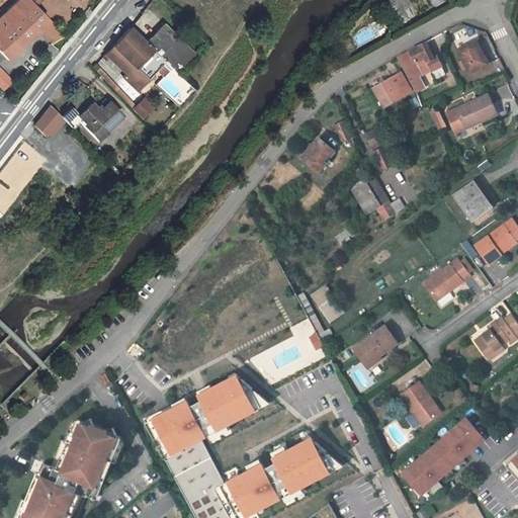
[(28,0),(18,0),(0,16),(0,52),(7,60),(41,27),(42,28),(40,30),(53,45),(63,36),(34,5),(28,0)]
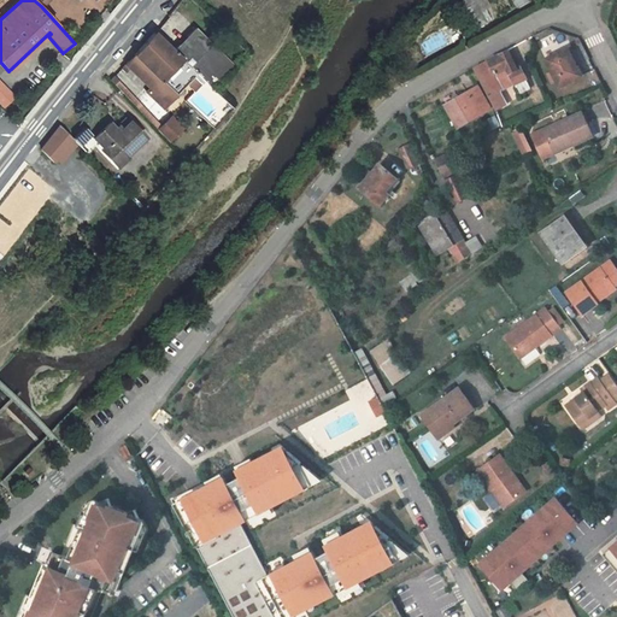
[(487,0),(464,0),(456,6),(459,12),(470,5),(477,19),(469,23),(471,28),(491,19),(486,9),(491,6),(487,0)]
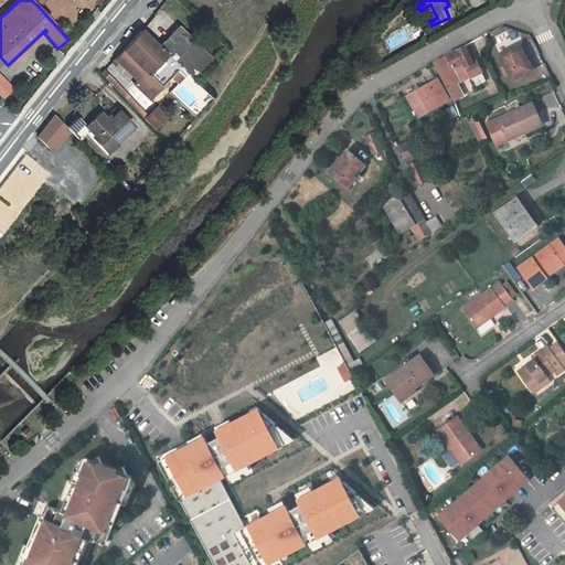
[(430,4),(420,11),(429,21),(437,18),(430,4)]
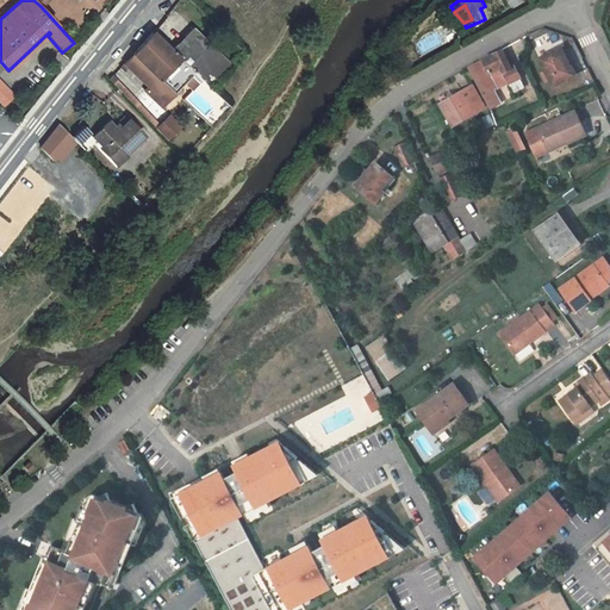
[(193,27),(170,50),(181,61),(201,80),(207,86),(230,63),(193,27)]
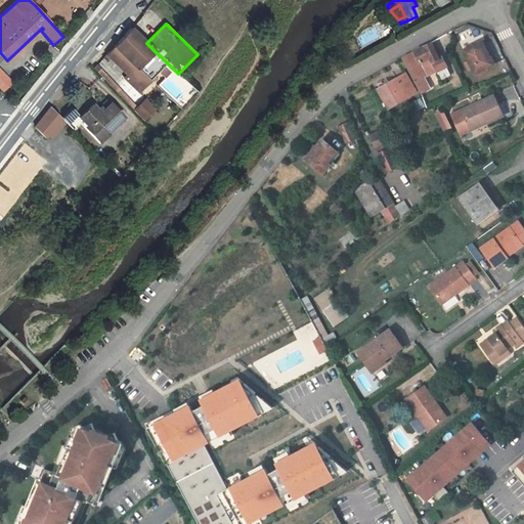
[(133,79),(141,87),(158,71),(165,78),(173,69),(156,52),(146,43),(131,29),(117,43),(118,43),(106,54),(102,58),(105,61),(110,56),(128,75),(133,79)]
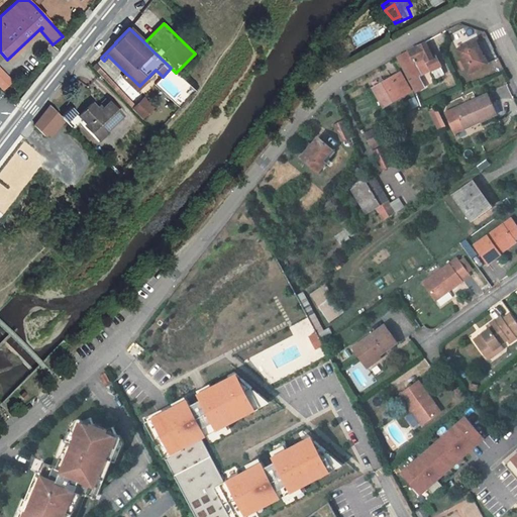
[(476,40),(457,49),(469,74),(486,65),(482,57),(484,56),(476,40)]
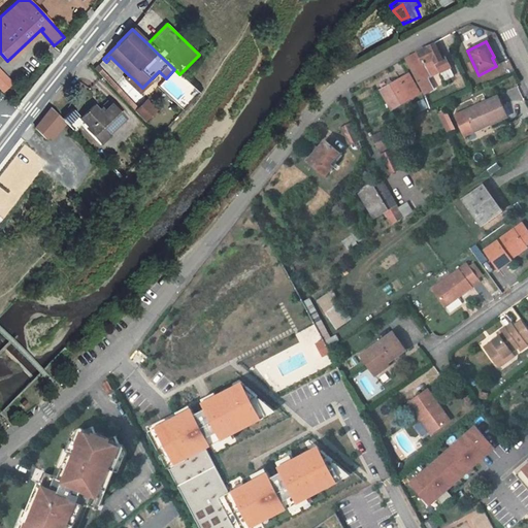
[(405,59),(424,94),(433,90),(428,78),(441,71),(446,79),(454,76),(450,68),(444,59),(442,60),(434,44),(418,52),(405,59)]
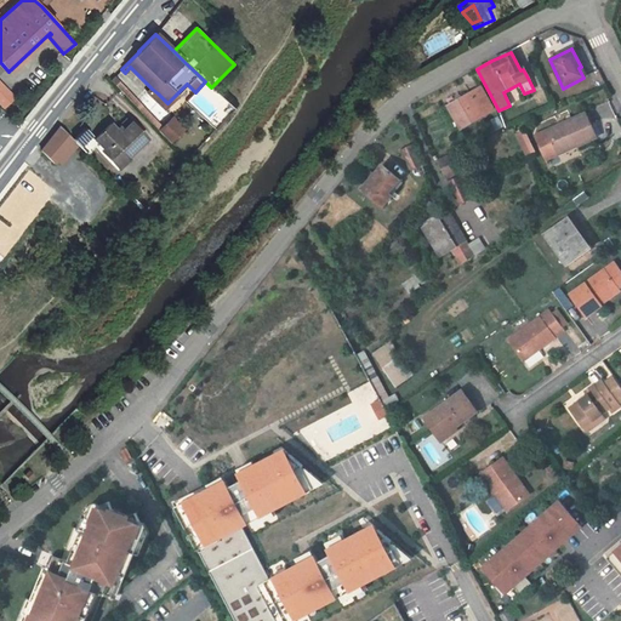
[(0,104),(4,108),(15,98),(0,81),(0,104)]
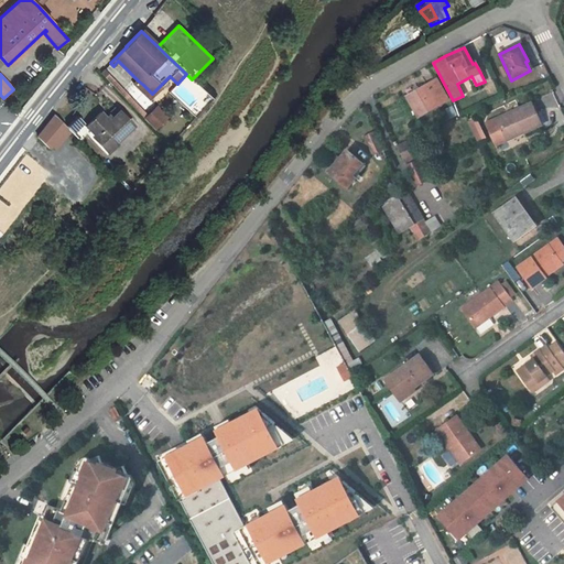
[(436,79),(407,97),(419,117),(448,100),(436,79)]
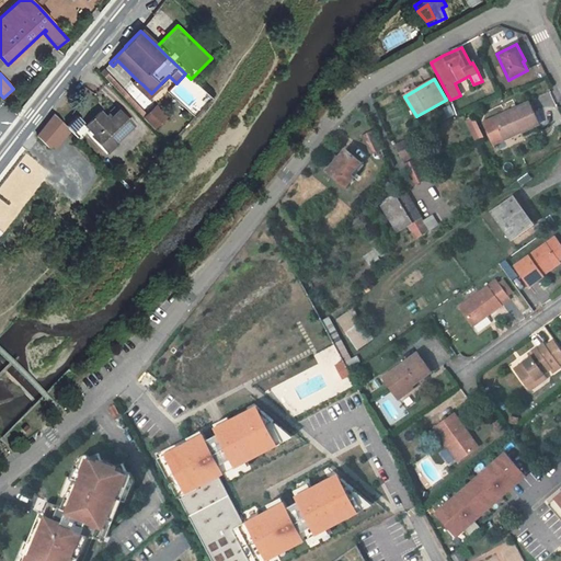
[(142,84),(137,80),(134,83),(139,89),(148,96),(151,93),(142,84)]
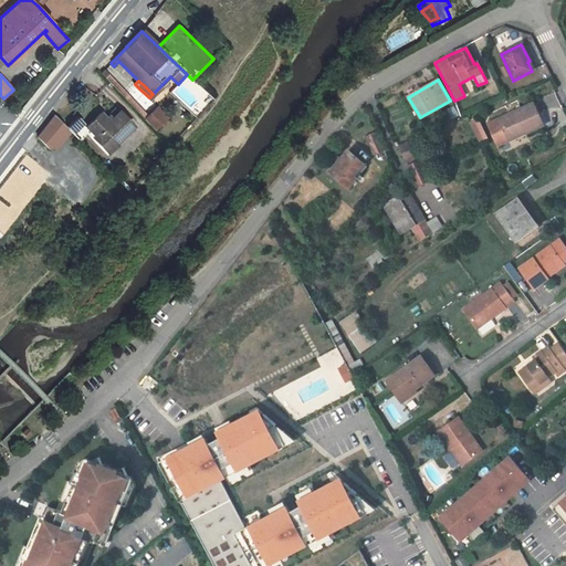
[(526,134),(544,126),(534,103),(499,119),(488,124),(498,146),(509,140),(507,138),(525,130),(526,134)]
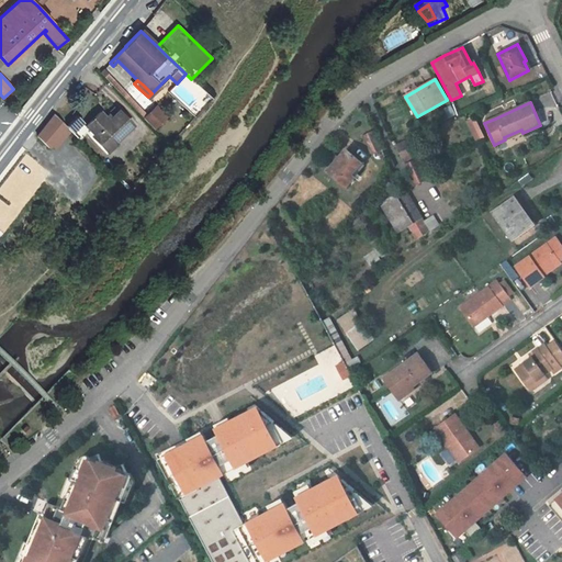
[(156,107),(143,119),(153,128),(165,116),(156,107)]
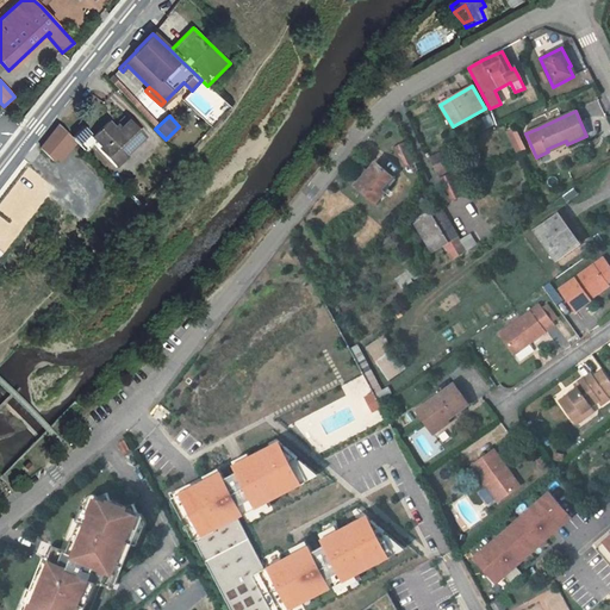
[(82,126),(72,137),(85,151),(97,141),(101,147),(99,148),(114,165),(143,136),(128,120),(117,131),(107,122),(92,136),(82,126)]
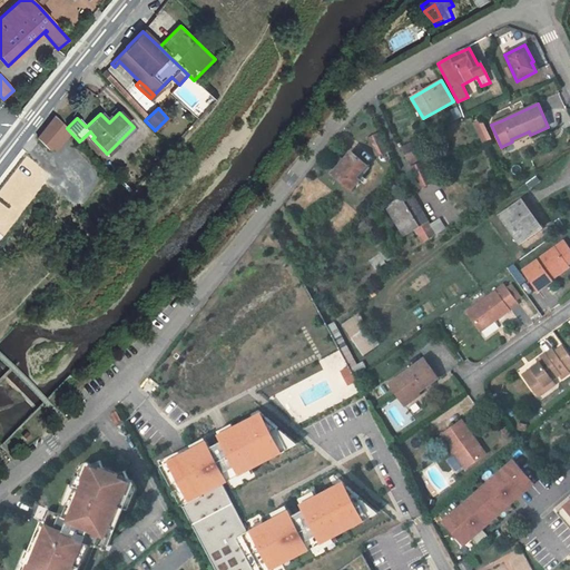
[(55,116),(38,138),(49,150),(67,128),(55,116)]
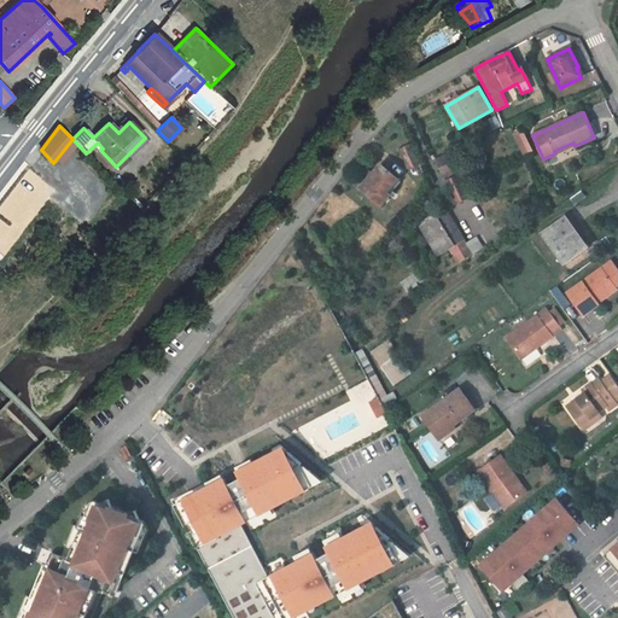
[(526,130),(517,135),(524,155),(535,150),(526,130)]
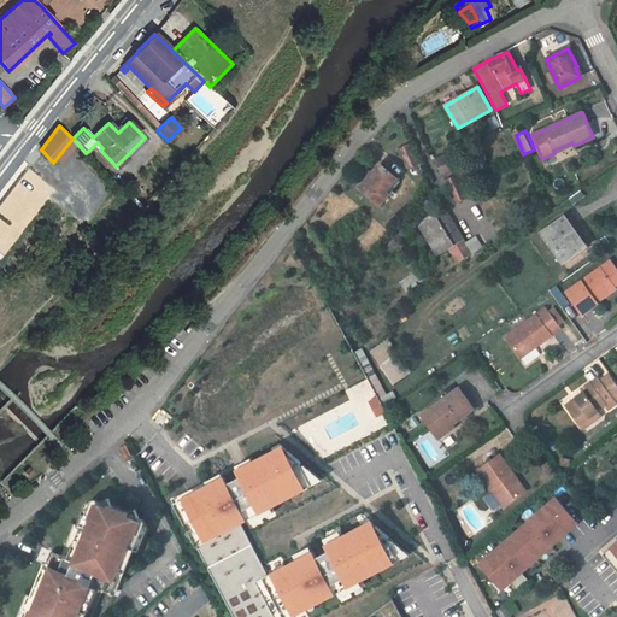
[(554,153),(554,154),(574,146),(573,142),(553,151),(554,153)]
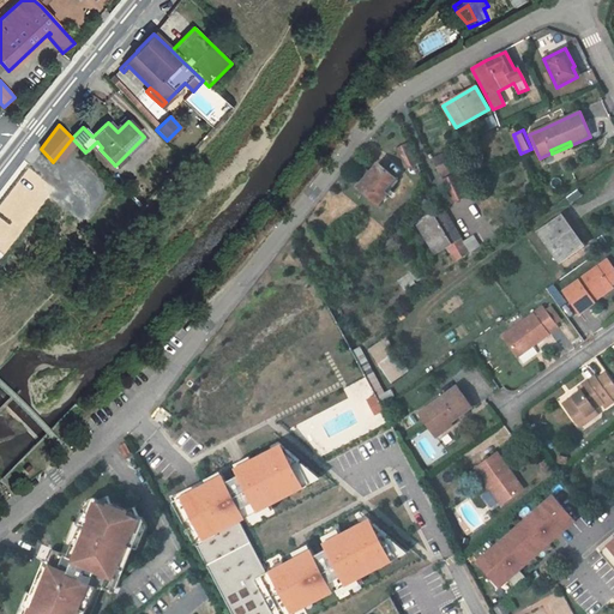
[(408,144),(398,149),(408,168),(417,164),(408,144)]
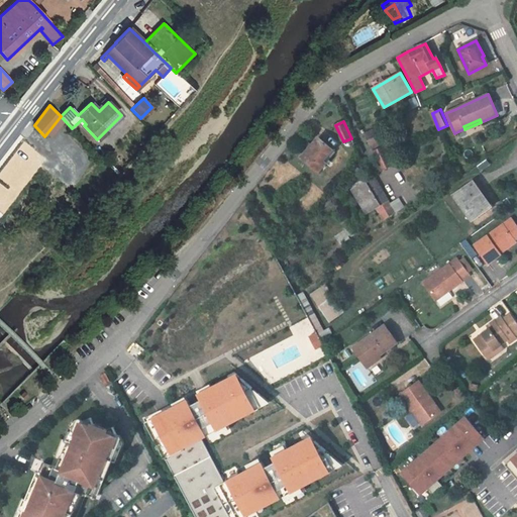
[(373,129),(364,133),(372,149),(381,145),(376,134),(378,133),(377,130),(375,131),(373,129)]
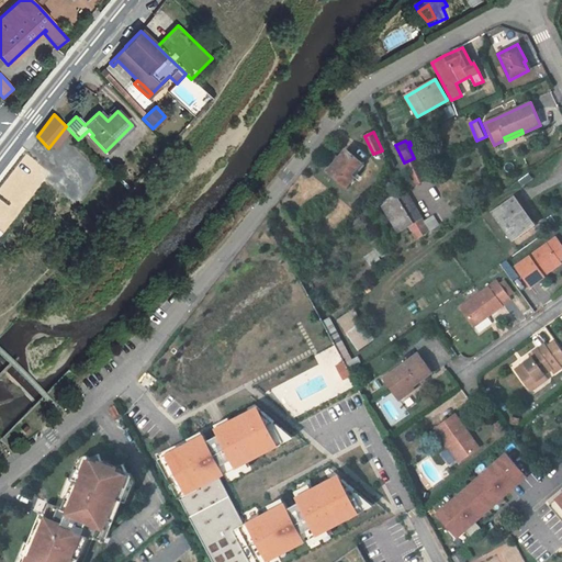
[(346,149),(327,171),(347,187),(355,178),(351,175),(362,163),(346,149)]
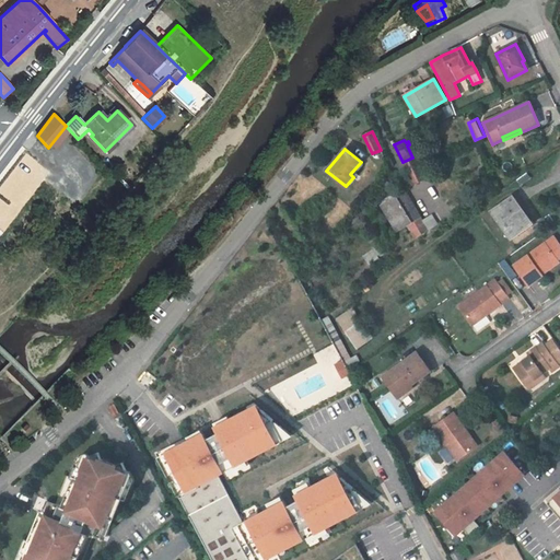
[(426,178),(416,159),(404,165),(413,185),(426,178)]
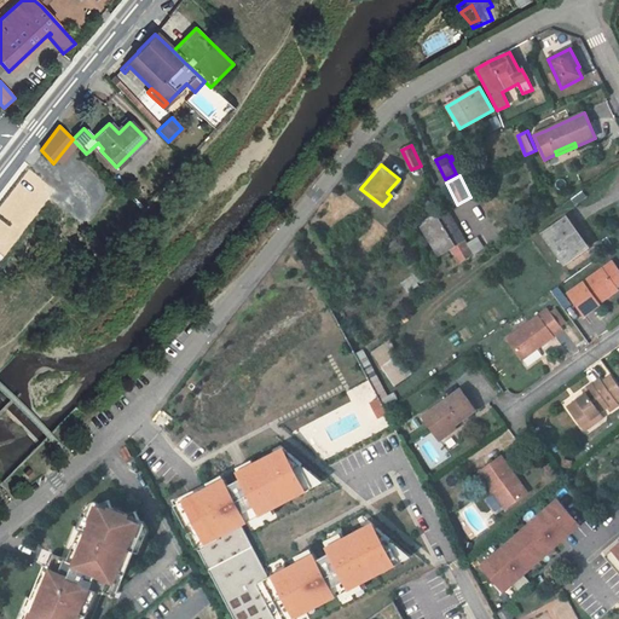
[(447,213),(422,227),(439,255),(451,248),(461,262),(484,248),(478,238),(468,244),(447,213)]
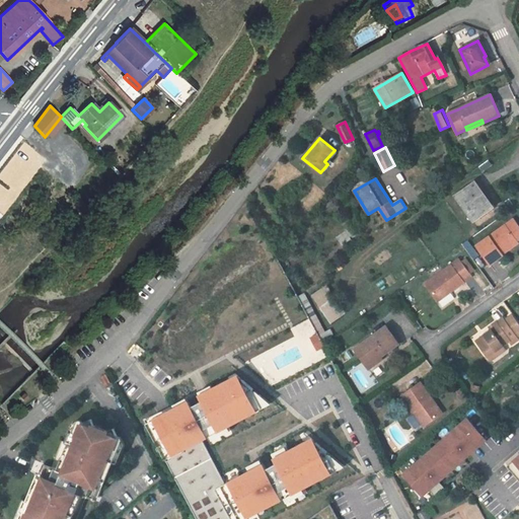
[(472,219),(492,206),(474,182),(455,196),(472,219)]
